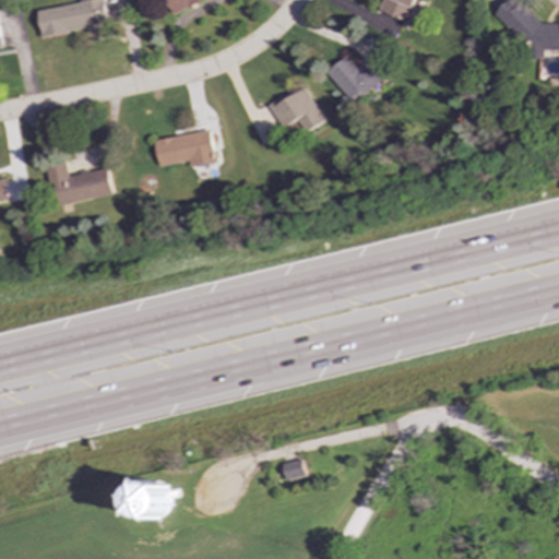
[(92,0),(39,9),(44,37),(90,30),(90,33),(111,30),(106,0),(92,0)]
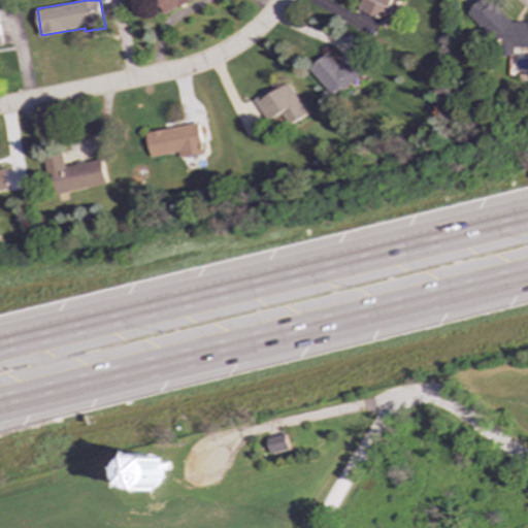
[(156,0),(163,14),(192,0),(156,0)]
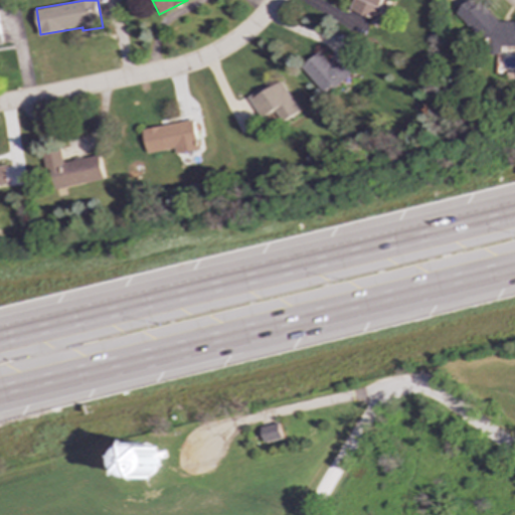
[(355,0),(351,10),(376,21),(384,0),(355,0)]
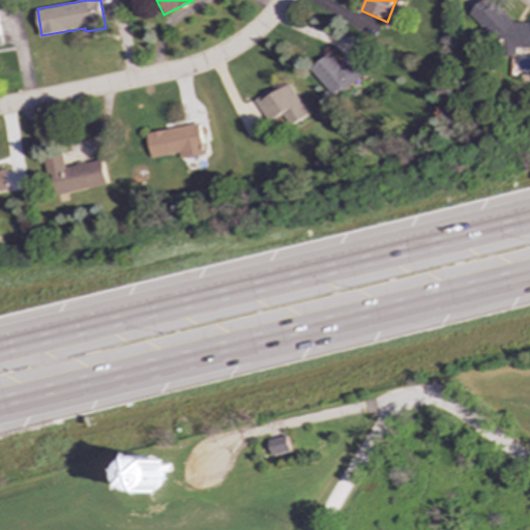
[(473,0),(473,21),(492,21),(491,54),(518,55),(518,48),(529,48),(529,20),(497,20),(497,0),(473,0)]
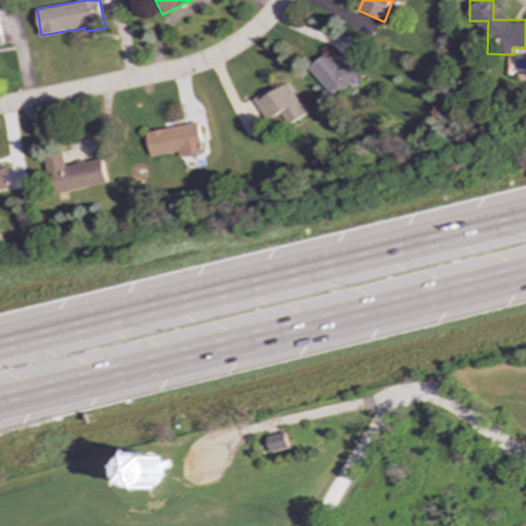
[(308,69),(331,95),(339,88),(341,90),(367,68),(351,52),(338,65),(327,52),(308,69)]
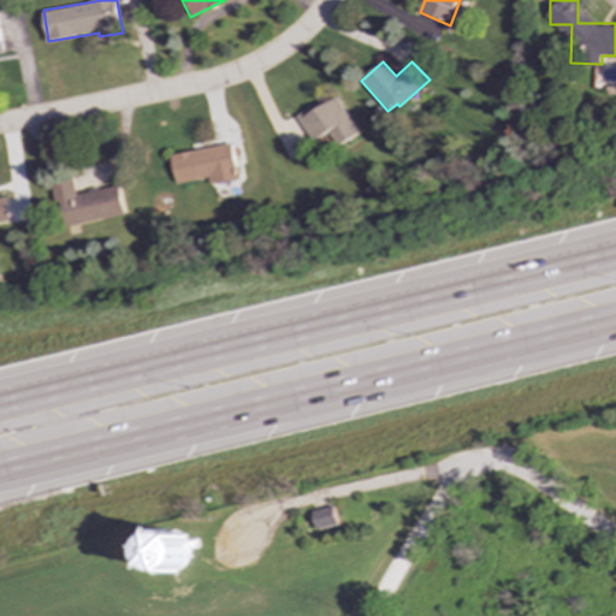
[(356,136),(341,99),(301,116),(313,143),(321,138),(326,148),(356,136)]
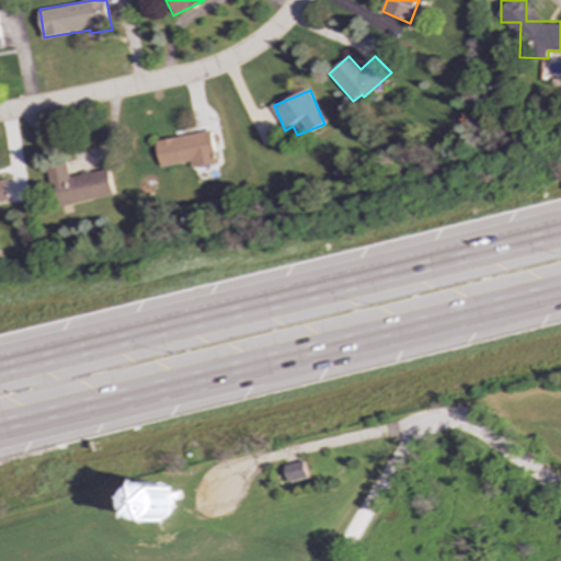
[(157,141),(161,168),(190,162),(191,168),(216,163),(210,130),(157,141)]
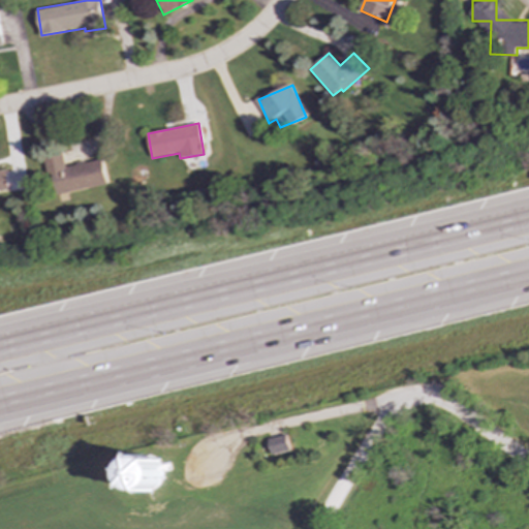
[(107,185),(102,159),(66,166),(64,154),(47,157),(54,195),(107,185)]
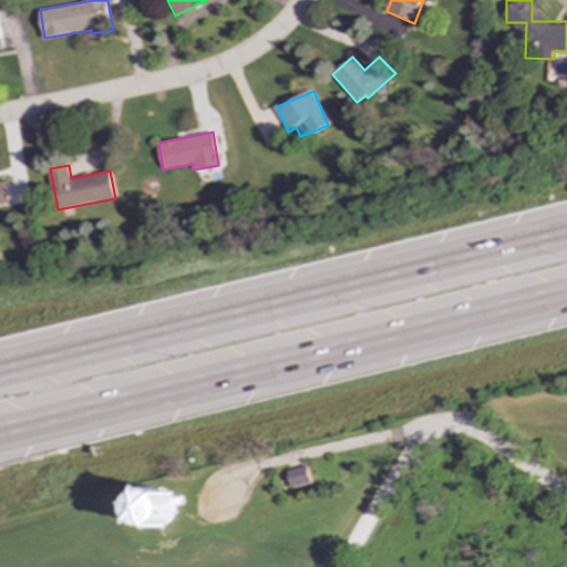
[(7,179),(0,179),(0,204),(9,203),(7,179)]
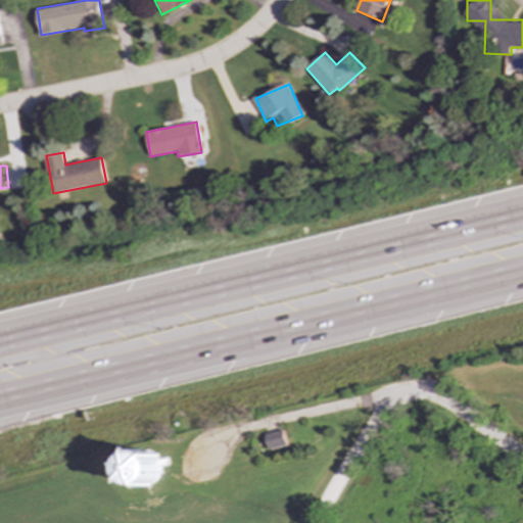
[(266,433),(270,450),(288,445),(284,429),(266,433)]
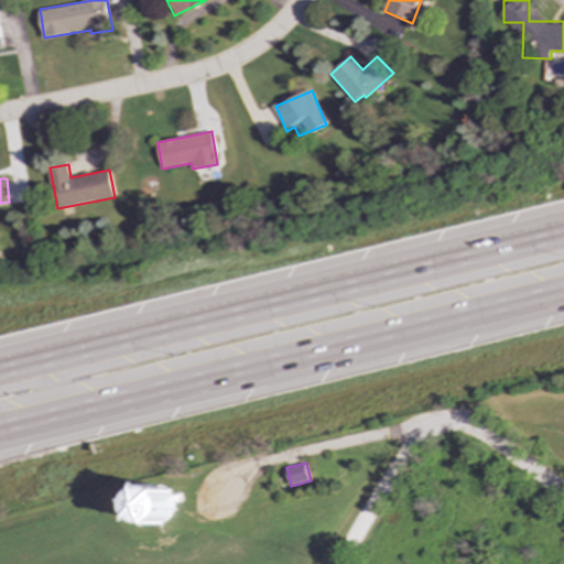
[(176,519),(171,486),(134,491),(140,524),(176,519)]
